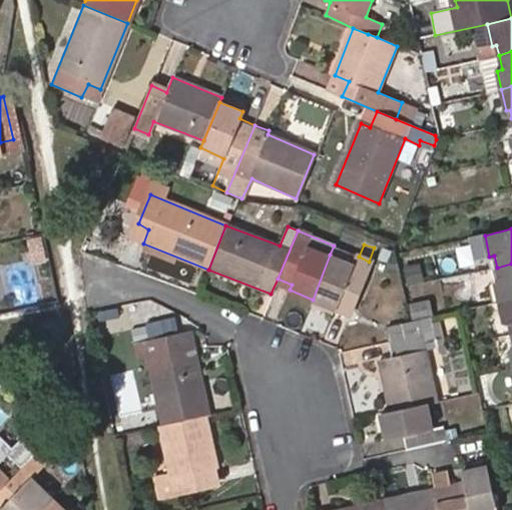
[(354,296),(369,262),(359,257),(356,266),(330,255),(313,300),(338,310),(344,293),(354,296)]
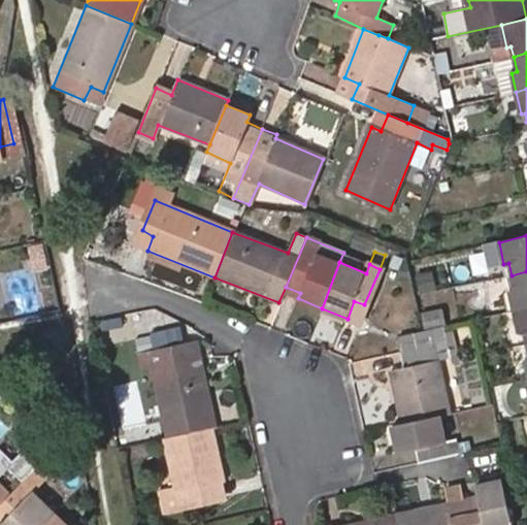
[(526,271),(512,275),(515,288),(511,288),(516,313),(526,309),(526,271)]
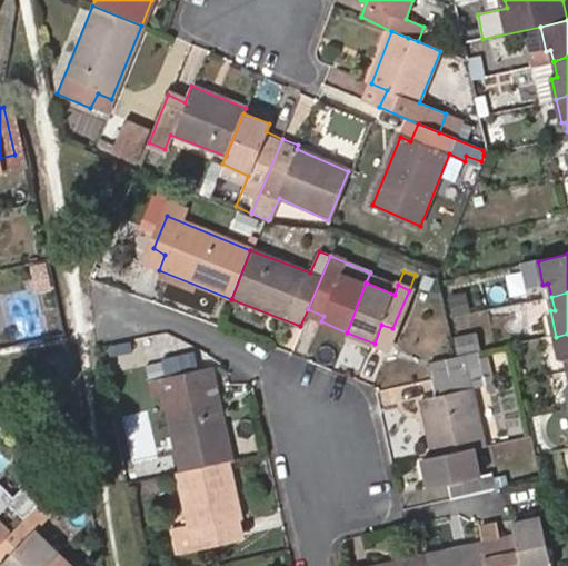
[(386,348),(392,328),(381,325),(375,344),(386,348)]
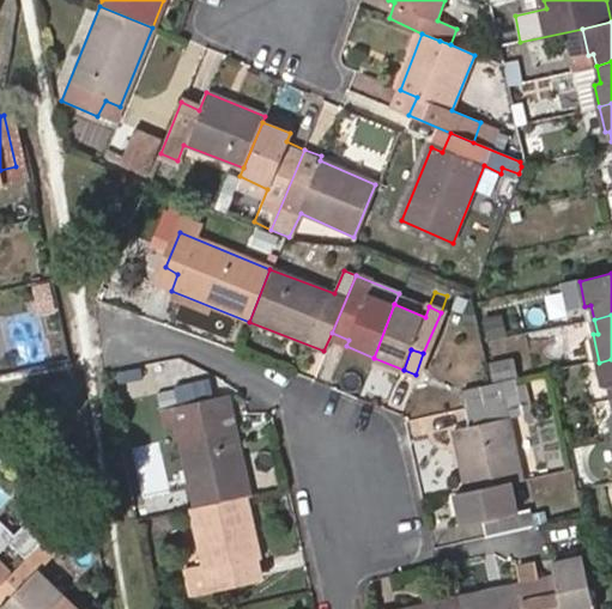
[(611,359),(599,363),(604,387),(610,385),(611,395),(611,359)]
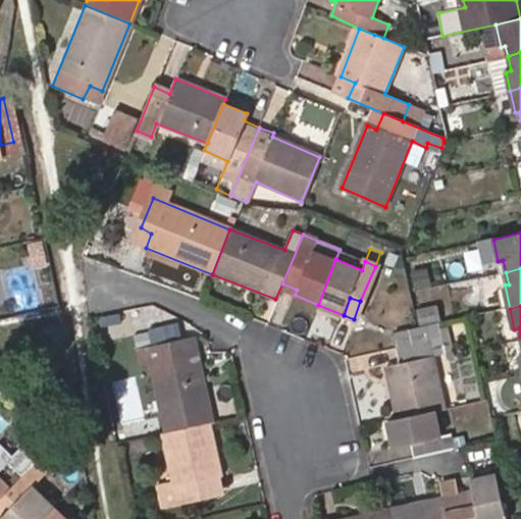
[(424,327),(437,324),(435,308),(421,311),(424,327)]
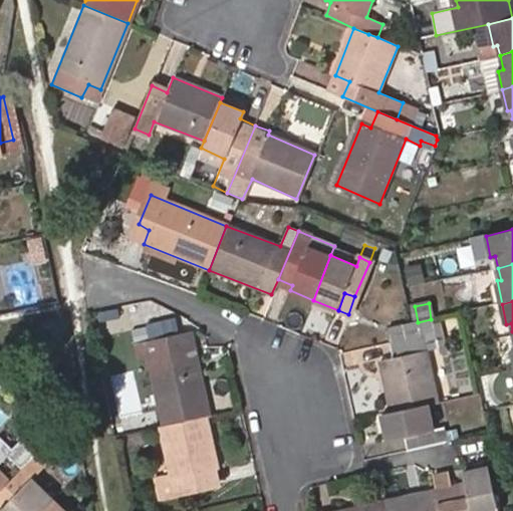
[(431,319),(418,322),(421,337),(391,344),(394,358),(380,361),(393,413),(429,405),(440,403),(429,349),(438,348),(431,319)]
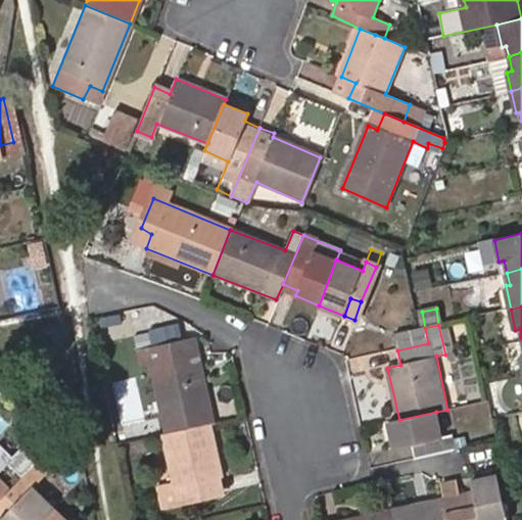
[(148,366),(167,434),(210,424),(216,424),(192,337),(176,341),(172,327),(133,336),(141,368),(148,366)]
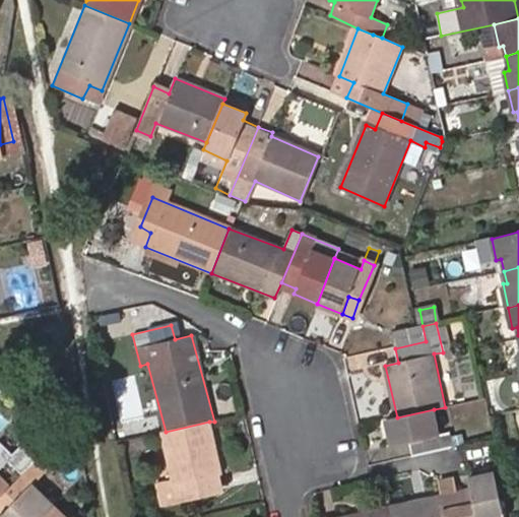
[(393,333),(395,348),(426,341),(423,326),(393,333)]
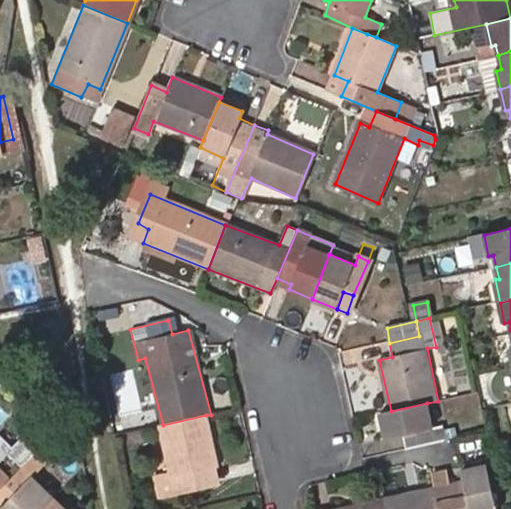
[(433,428),(427,403),(391,411),(381,413),(386,439),(405,435),(408,449),(446,440),(444,426),(433,428)]
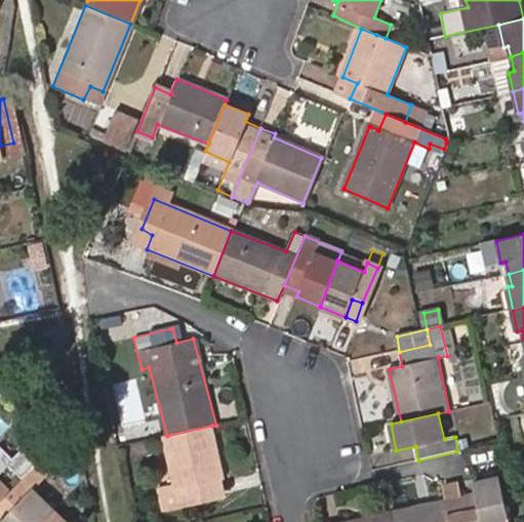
[(167,436),(163,437),(175,489),(160,493),(162,507),(226,492),(211,426),(167,436)]
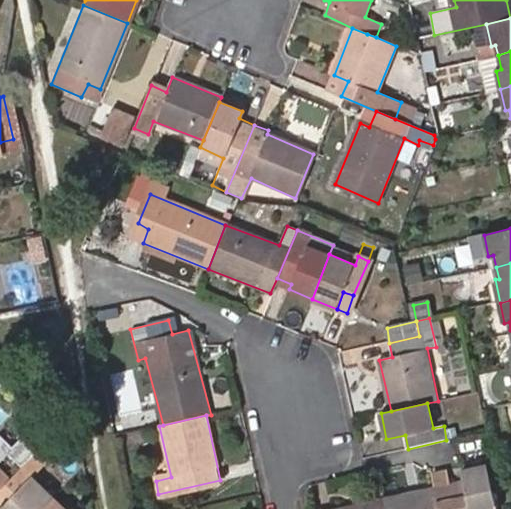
[(34,473),(24,463),(8,479),(0,486),(0,495),(6,501),(0,506),(0,508),(42,508),(53,497),(31,475),(34,473)]
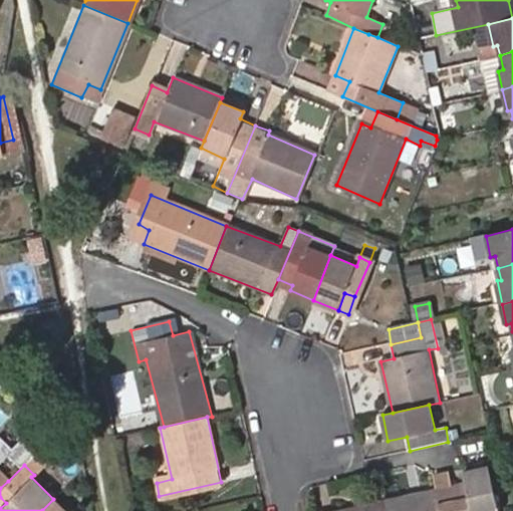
[(464,483),(453,485),(457,510),(497,510),(494,496),(487,469),(462,474),(464,483)]
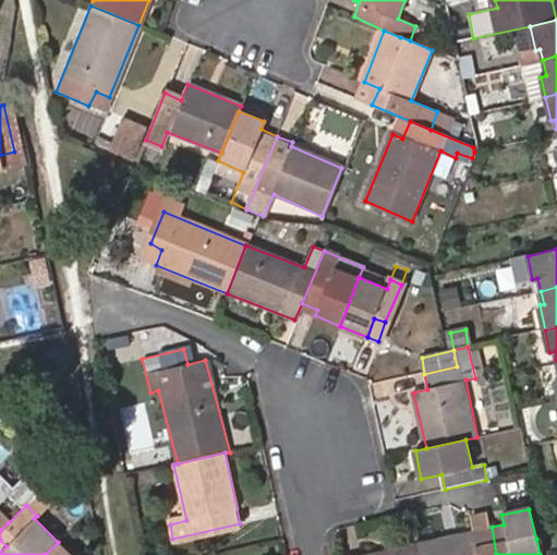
[(0,530),(9,522),(0,514),(0,530)]
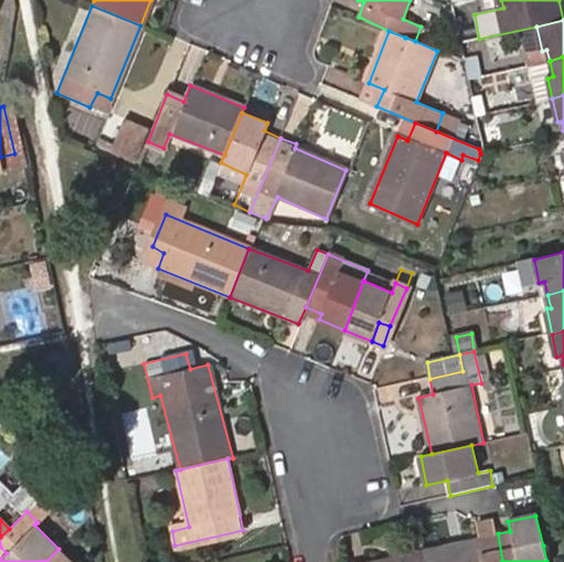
[(498,533),(495,520),(476,525),(479,538),(498,533)]
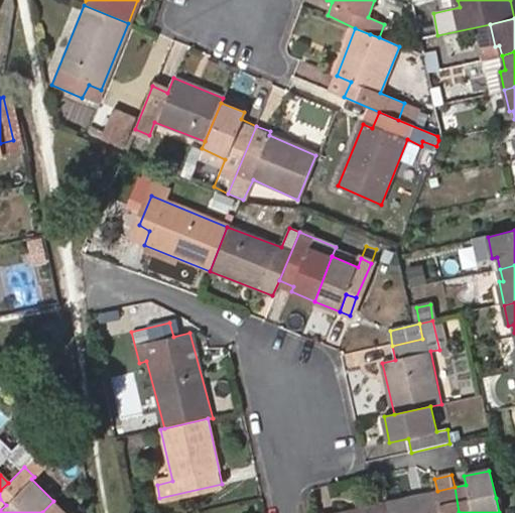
[(437,491),(387,502),(389,512),(459,512),(455,487),(437,491)]
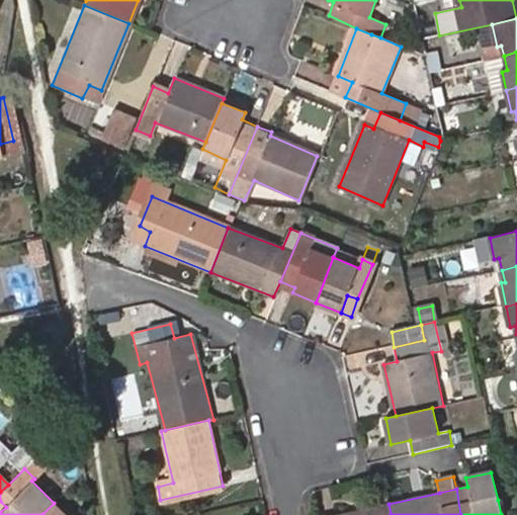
[(65,514),(54,503),(42,514),(65,514)]
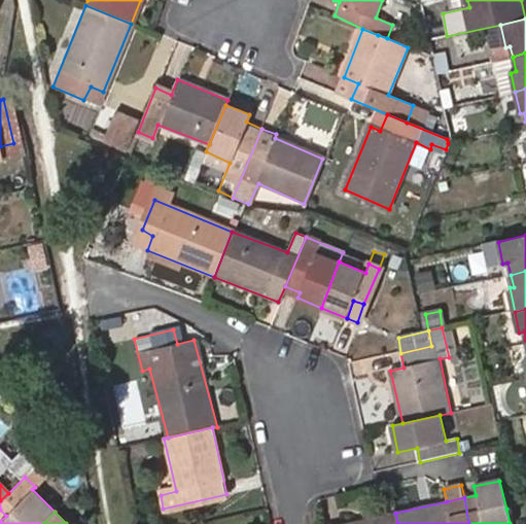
[(397,523),(395,513),(348,523),(397,523)]
